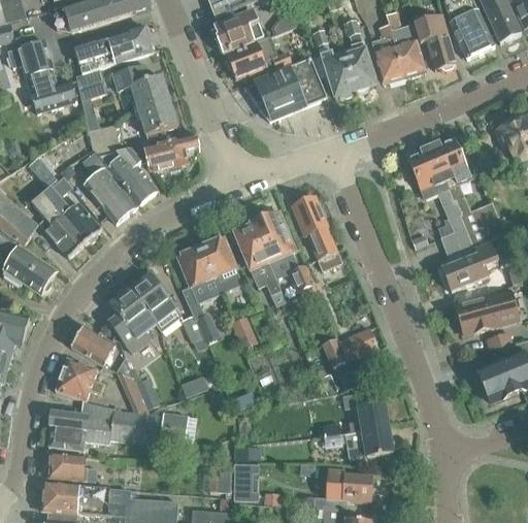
[(0,0),(0,7),(4,22),(9,21),(26,17),(21,0),(0,0)]
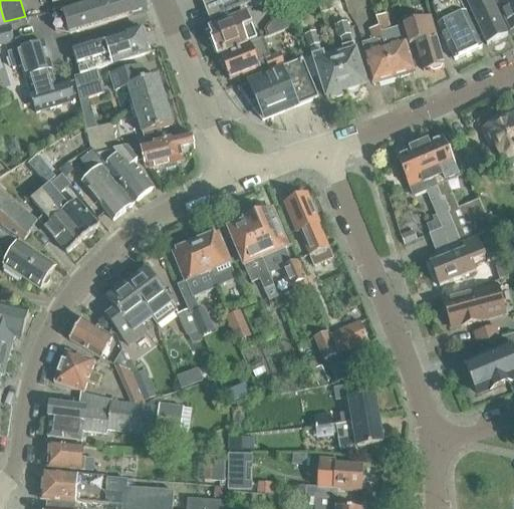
[(147,7),(144,0),(94,0),(51,14),(56,29),(71,30),(147,7)]
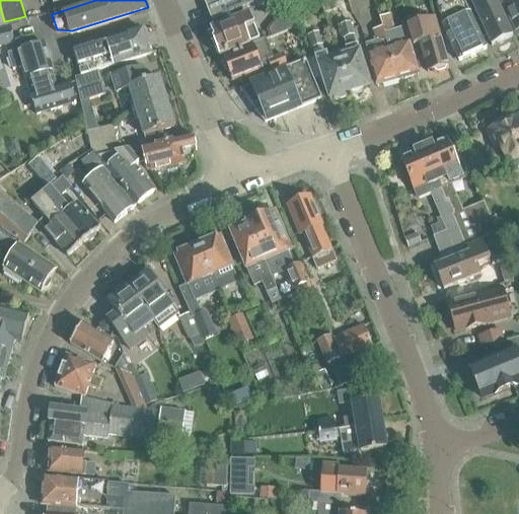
[(206,0),(212,15),(250,0),(206,0)]
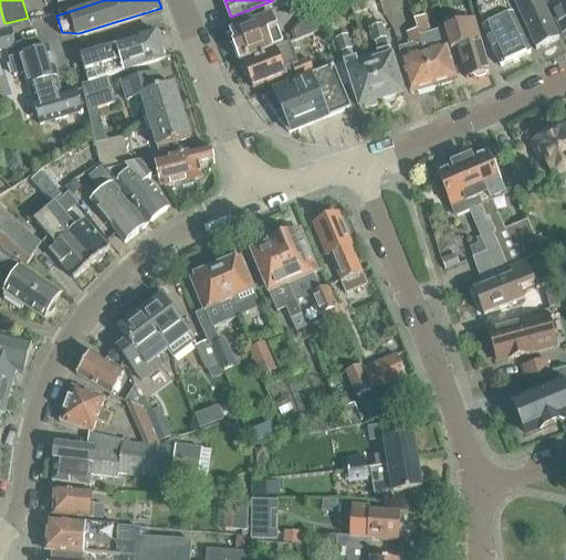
[(296,0),(301,11),(316,6),(314,0),(296,0)]
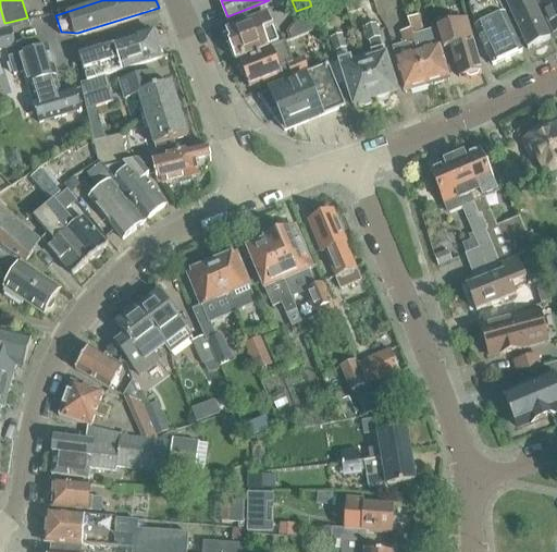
[(469,3),(467,4),(475,23),(474,24),(492,61),(521,48),(517,37),(504,10),(499,0),(468,0),(469,3)]
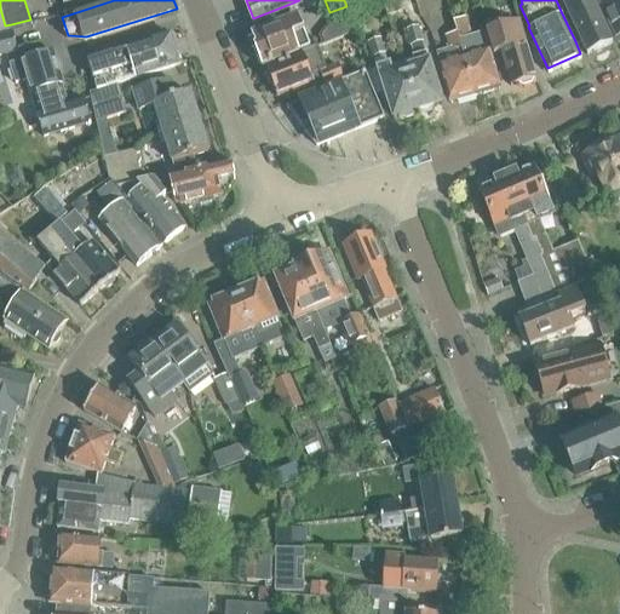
[(556,0),(561,11),(575,41),(581,38),(586,50),(610,39),(593,4),(591,0),(556,0)]
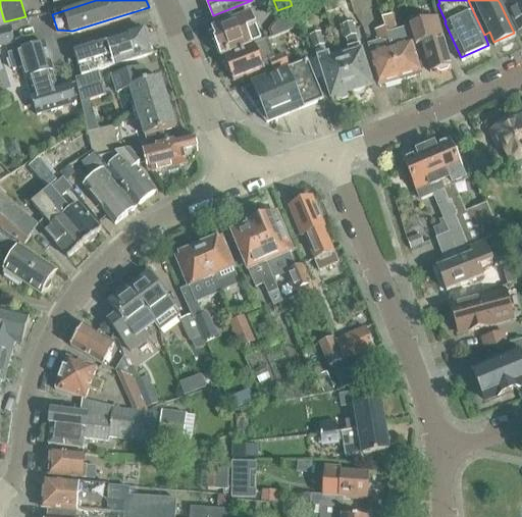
[(504,0),(518,29),(521,27),(521,0),(504,0)]
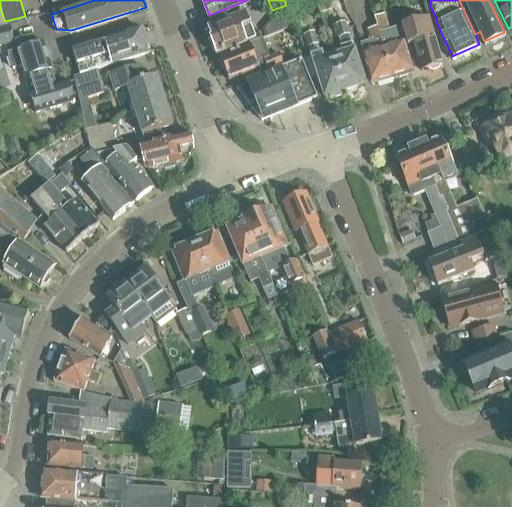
[(246,10),(238,13),(209,24),(213,35),(211,35),(216,51),(248,40),(247,38),(256,34),(246,10)]
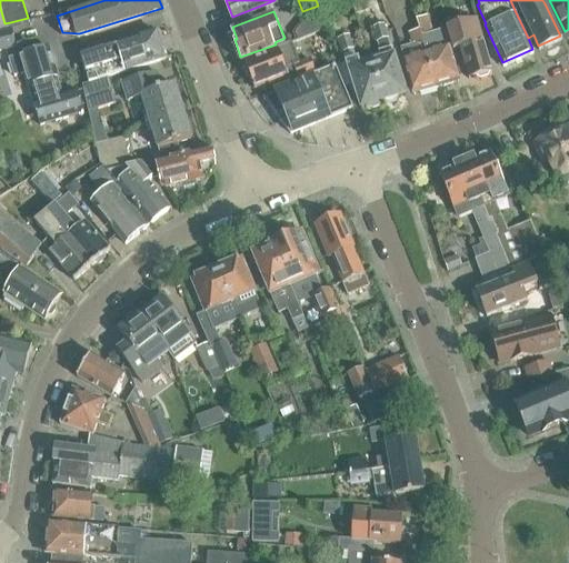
[(423,43),(436,83),(458,78),(448,43),(442,27),(432,30),(430,22),(428,12),(416,16),(419,26),(418,26),(423,43)]
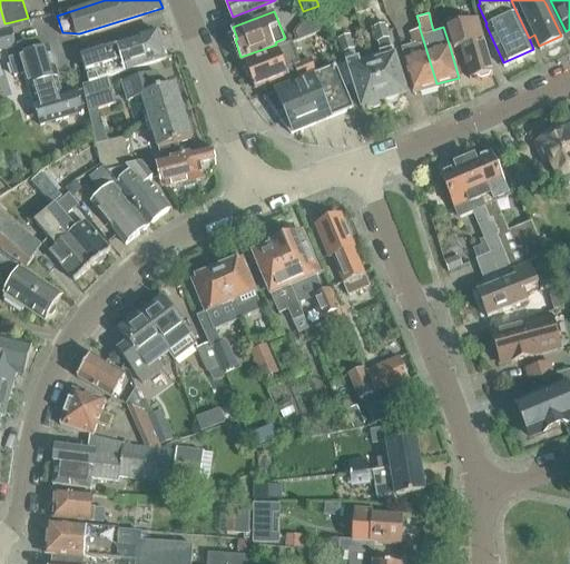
[(460,43),(469,75),(492,68),(475,15),(445,23),(452,46),(460,43)]
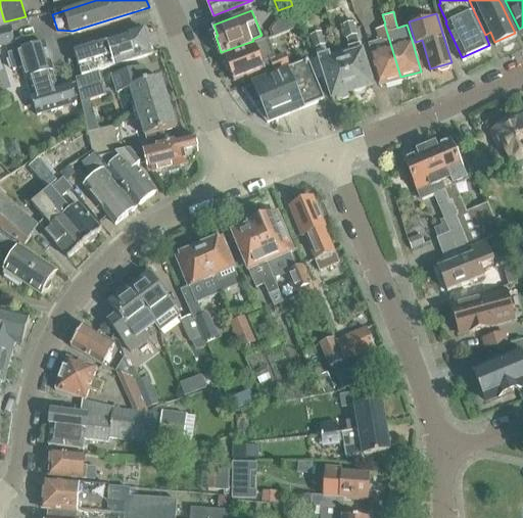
[(349,46),(339,49),(341,55),(351,89),(372,83),(360,41),(355,32),(357,31),(352,17),(340,21),(344,35),(346,35),(349,46)]
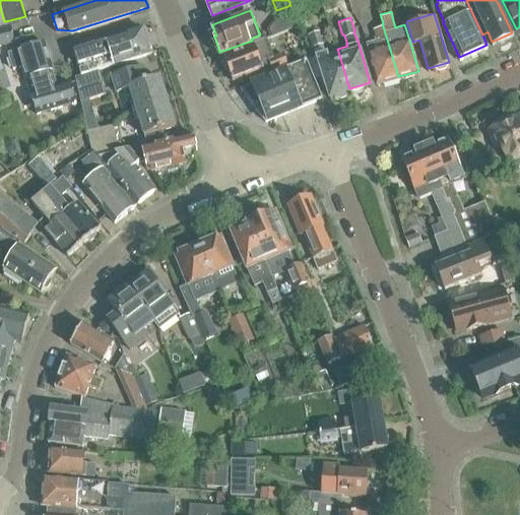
[(0,42),(14,39),(9,20),(4,21),(0,22),(0,42)]
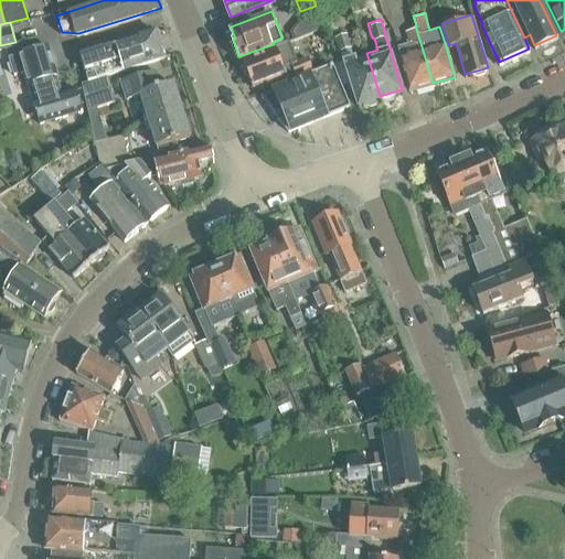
[(401,55),(411,89),(433,83),(420,43),(415,25),(405,28),(408,40),(397,43),(401,55)]
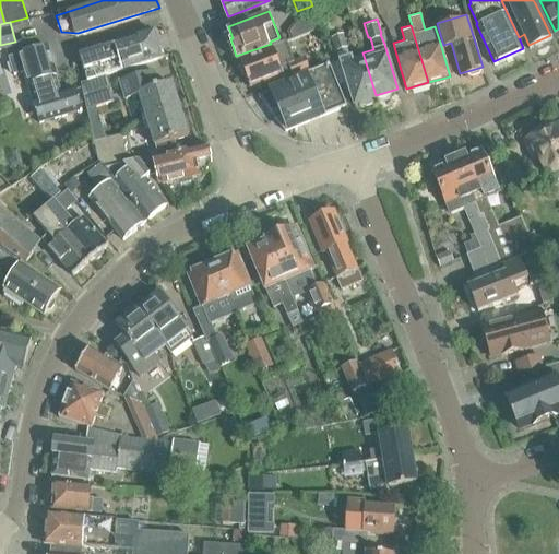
[(99,45),(80,54),(87,79),(103,74),(105,73),(105,72),(161,55),(158,47),(159,46),(154,28),(99,45)]
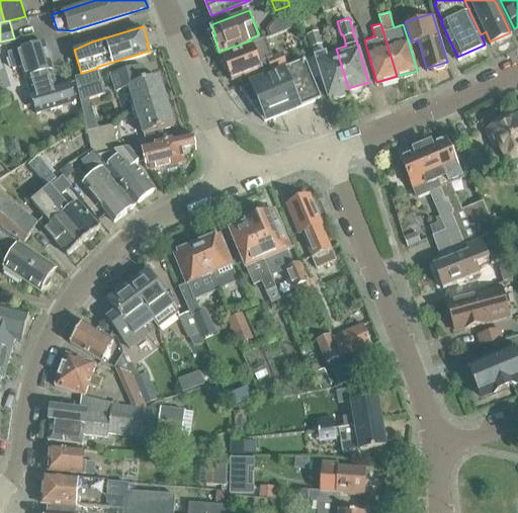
[(336,49),(327,52),(326,50),(325,50),(318,27),(307,31),(311,45),(312,44),(324,81),(325,81),(329,94),(348,88),(338,55),(336,49)]
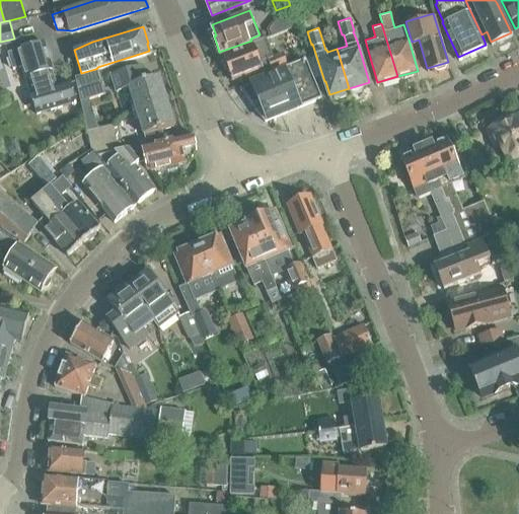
[(266,38),(223,55),(232,76),(243,72),(244,75),(262,68),(263,71),(287,61),(283,50),(273,54),(266,38)]
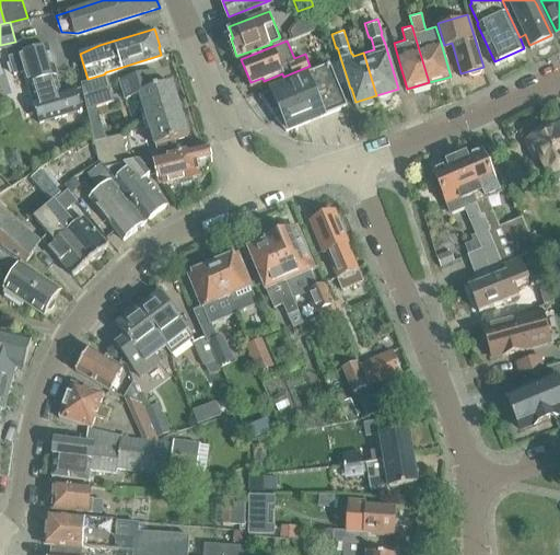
[(48,43),(14,53),(8,54),(12,69),(24,66),(27,80),(28,80),(33,96),(32,96),(38,118),(81,106),(76,84),(59,89),(54,72),(57,72),(48,43)]
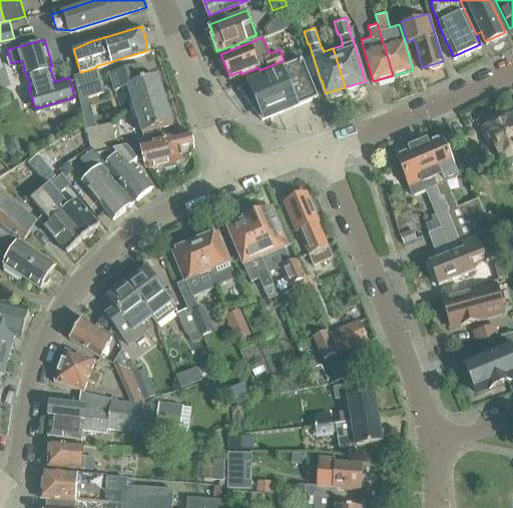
[(285,66),(236,85),(262,116),(319,93),(303,56),(285,63),(285,66)]
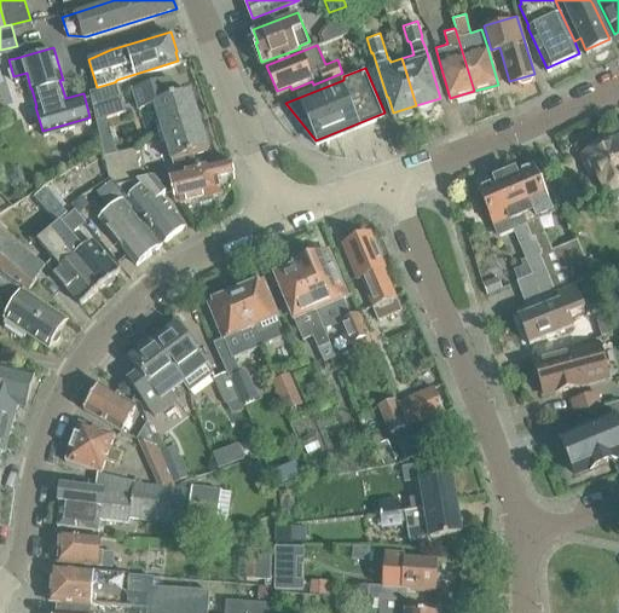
[(158,119),(155,120),(157,129),(198,119),(190,90),(175,93),(169,73),(133,84),(139,104),(154,100),(158,119)]
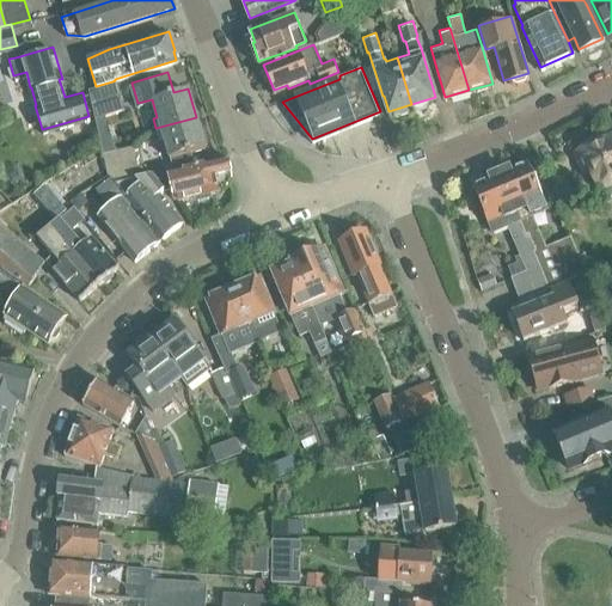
[(121,110),(112,81),(96,86),(89,89),(98,116),(121,110)]
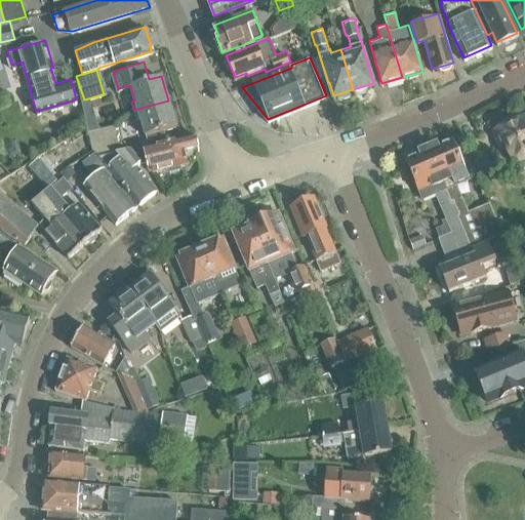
[(168,101),(133,110),(136,119),(139,118),(145,133),(175,124),(168,101)]
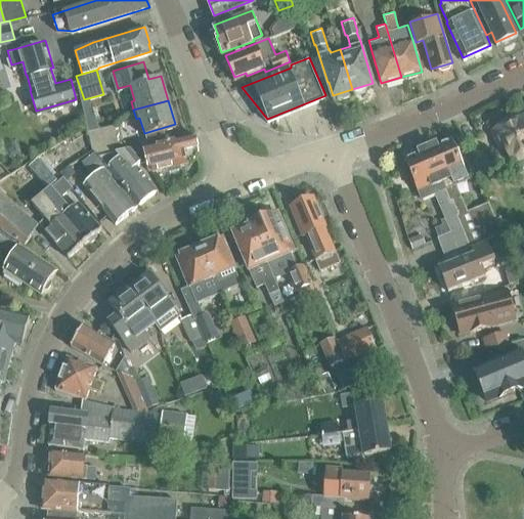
[(496,147),(506,143),(515,168),(523,164),(523,115),(489,129),(496,147)]
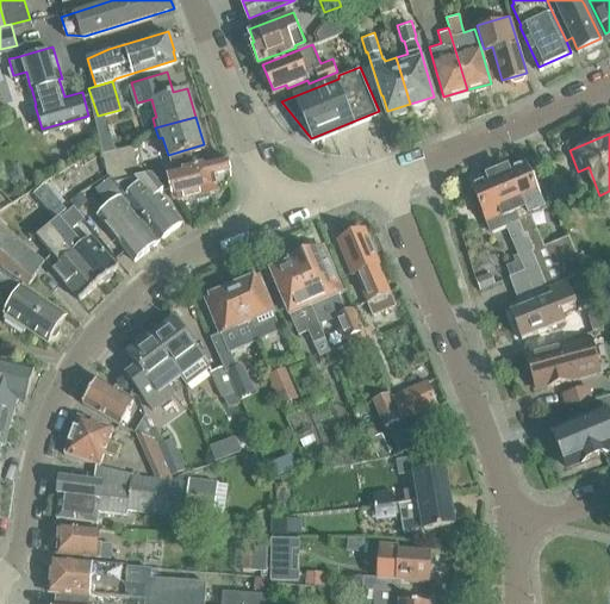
[(117,179),(139,173),(134,144),(103,151),(109,173),(111,174),(117,179)]
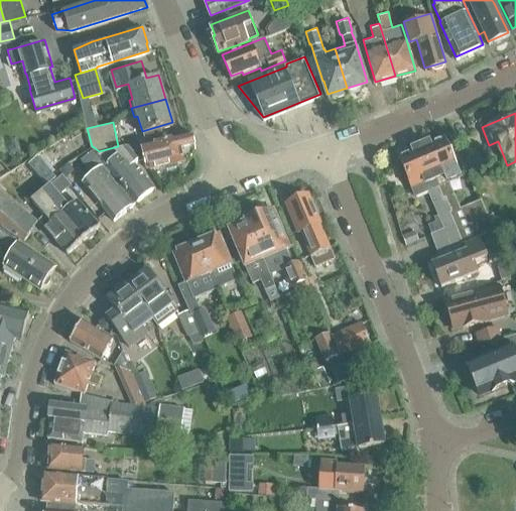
[(140,147),(143,157),(144,164),(149,167),(183,159),(182,157),(187,155),(189,154),(190,152),(192,150),(194,148),(194,146),(194,144),(195,144),(190,130),(135,144),(136,148),(140,147)]
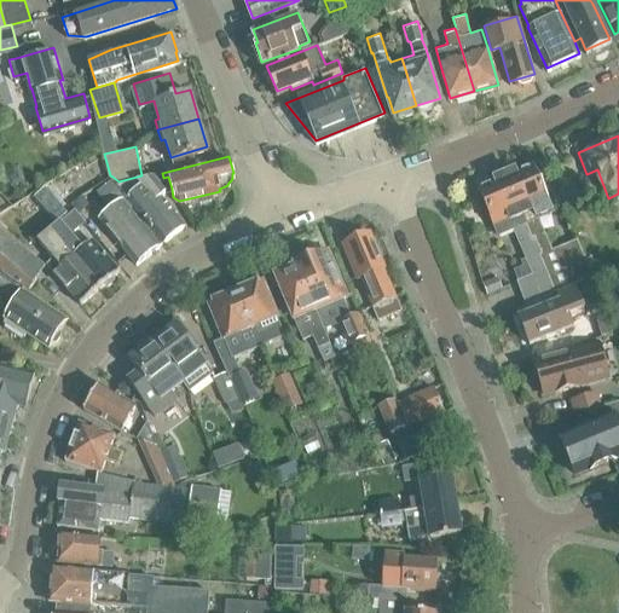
[(542,255),(541,255),(555,289),(591,273),(576,237),(550,247),(542,229),(537,217),(551,210),(532,163),(508,173),(542,255)]
